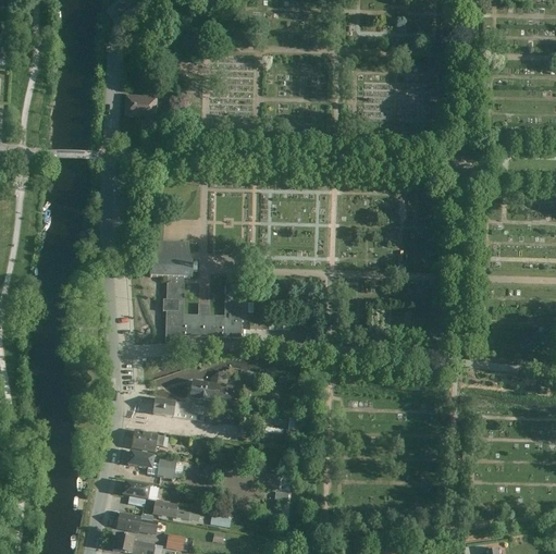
[(157,95),(125,93),(124,114),(156,117),(157,95)]
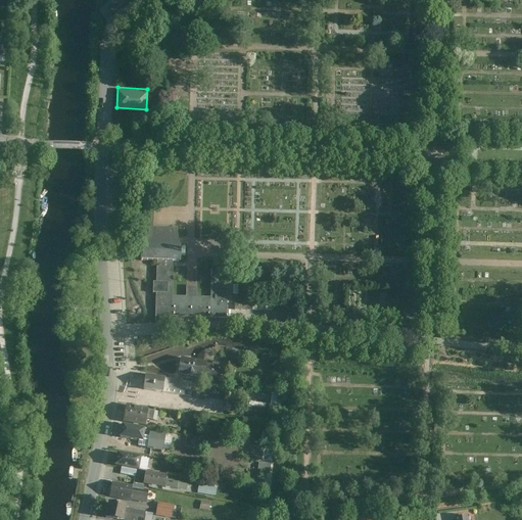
[(152,291),(155,291),(155,321),(172,321),(172,315),(227,317),(228,267),(211,267),(210,295),(197,295),(197,285),(191,285),(186,284),(186,294),(173,294),(173,261),(176,260),(177,226),(140,225),(139,260),(156,260),(155,280),(152,280),(152,291)]
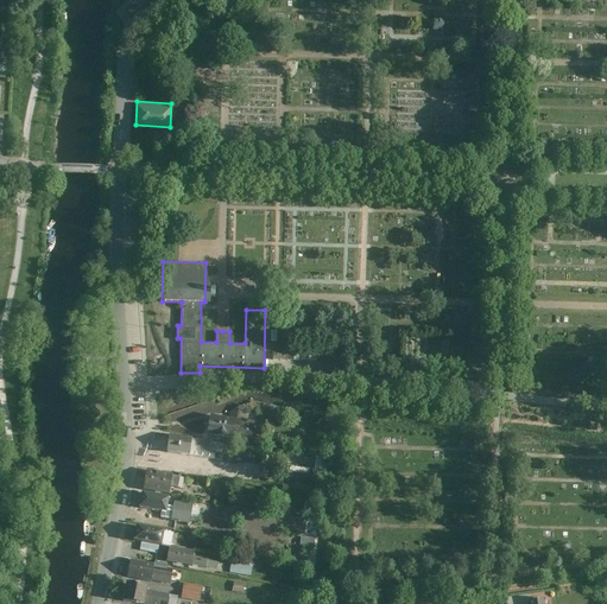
[(318,345),(272,344),(272,357),(318,358),(318,345)]
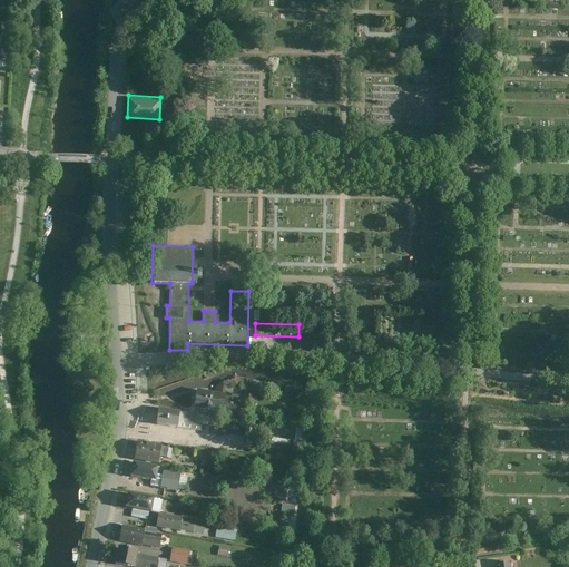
[(256,400),(260,380),(245,377),(242,398),(256,400)]
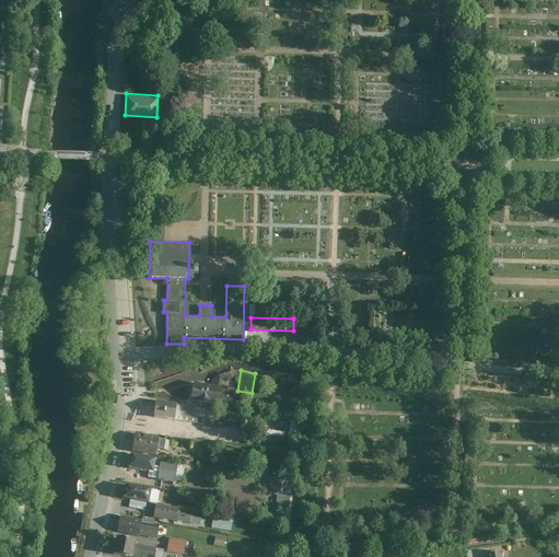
[(235,389),(194,382),(190,399),(232,407),(235,389)]
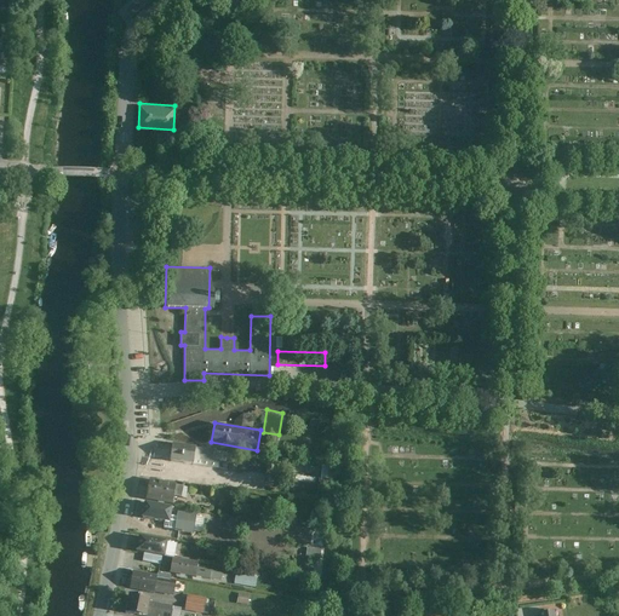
[(222,450),(172,443),(170,460),(194,464),(219,466),(222,450)]
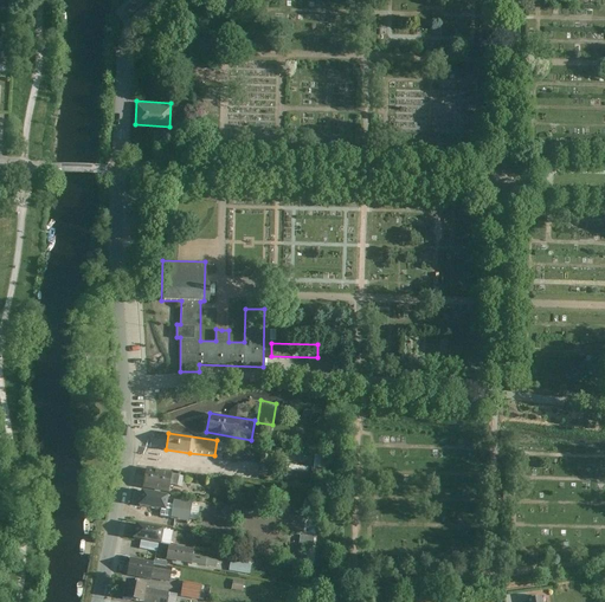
[(190,453),(166,450),(163,465),(208,471),(210,459),(188,455),(190,453)]
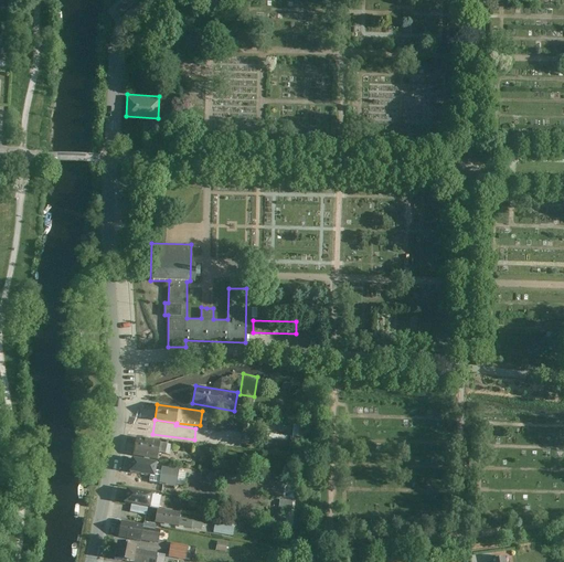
[(161,441),(136,436),(132,453),(158,457),(161,441)]
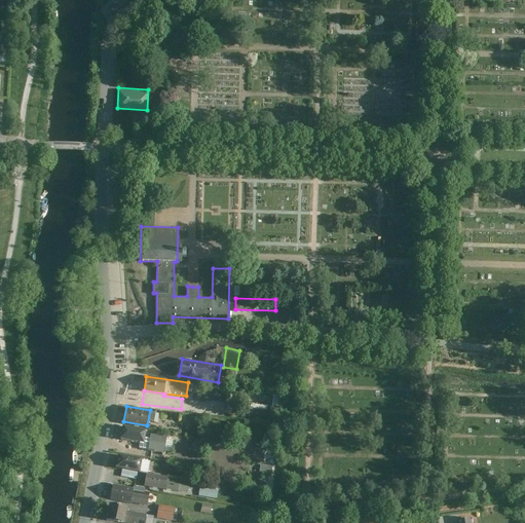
[(147,430),(123,425),(120,439),(139,443),(139,446),(149,448),(149,449),(164,451),(166,436),(151,434),(150,438),(146,437),(147,430)]
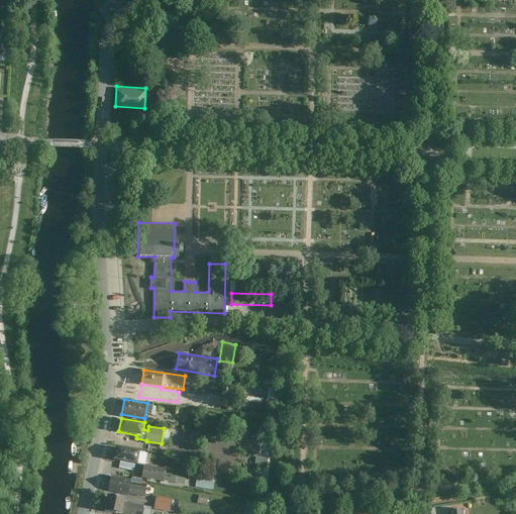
[(138,450),(116,446),(114,458),(136,463),(138,450)]
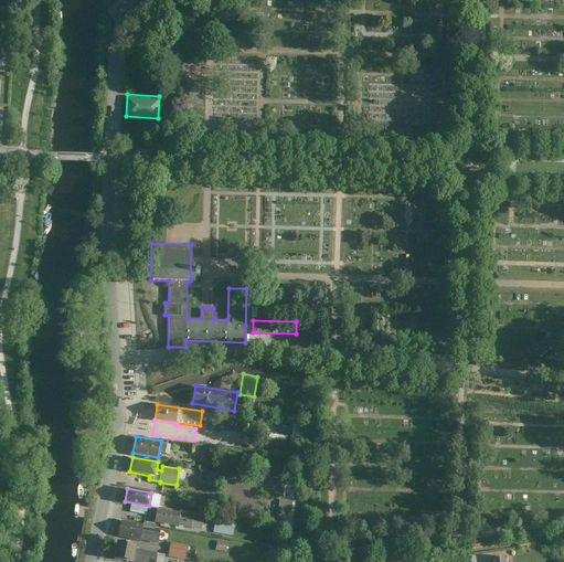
[(278,507),(291,507),(291,497),(278,496),(278,507)]
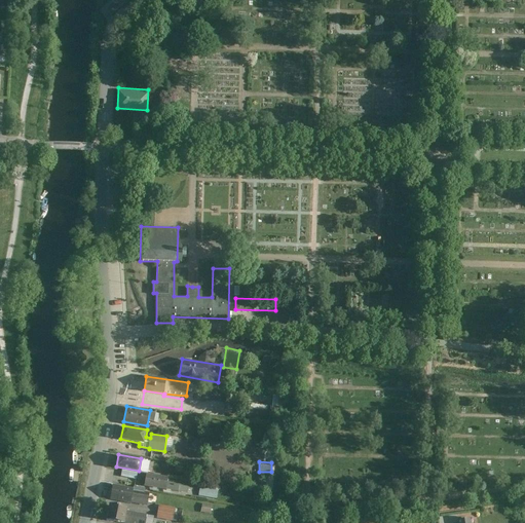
[(167,476),(146,472),(144,485),(178,490),(179,483),(167,481),(167,476)]
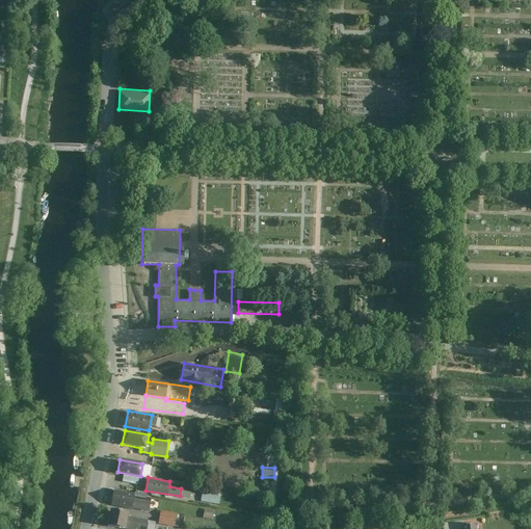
[(219,501),(221,488),(202,485),(201,498),(219,501)]
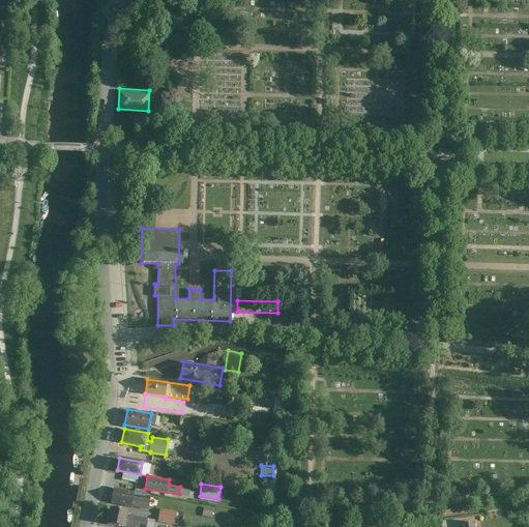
[(135,491),(113,487),(110,502),(148,508),(151,492),(135,489),(135,491)]
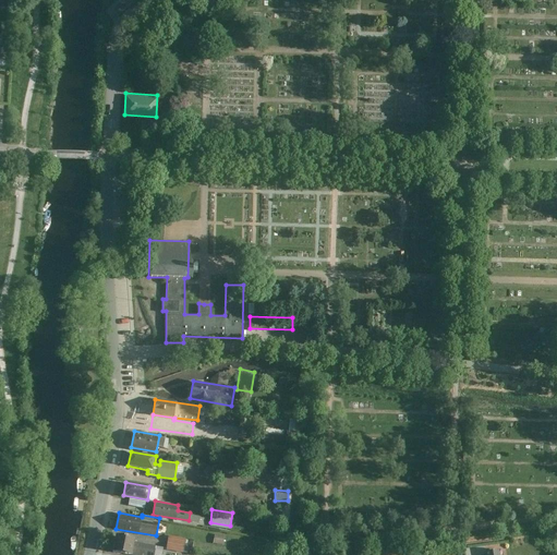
[(214,530),(212,540),(222,542),(225,532),(214,530)]
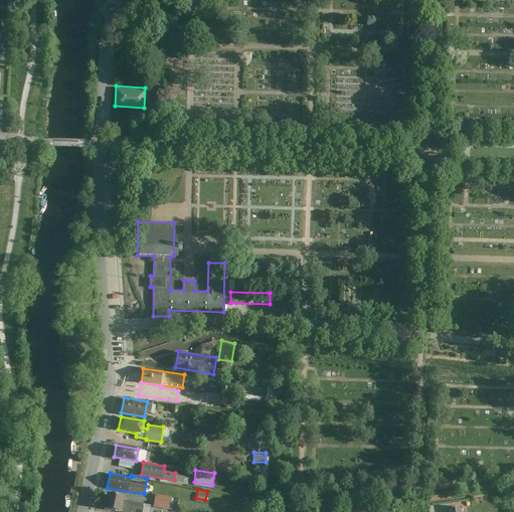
[(167,507),(170,494),(155,490),(151,503),(167,507)]
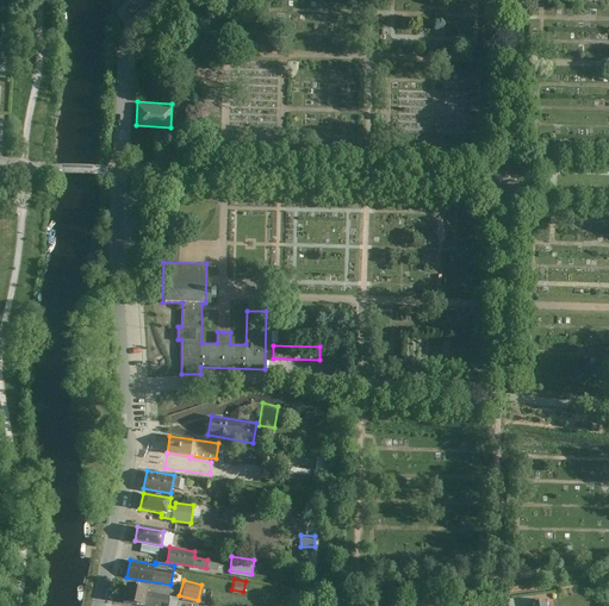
[(148,587),(126,583),(123,601),(151,605),(168,605),(171,594),(147,591),(148,587)]
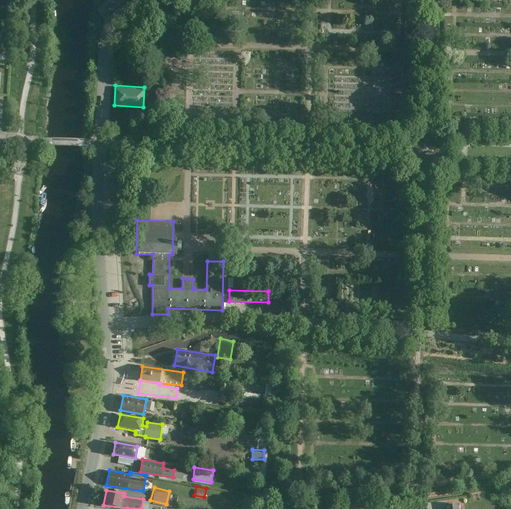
[(457,508),(456,500),(443,501),(444,508),(457,508)]
